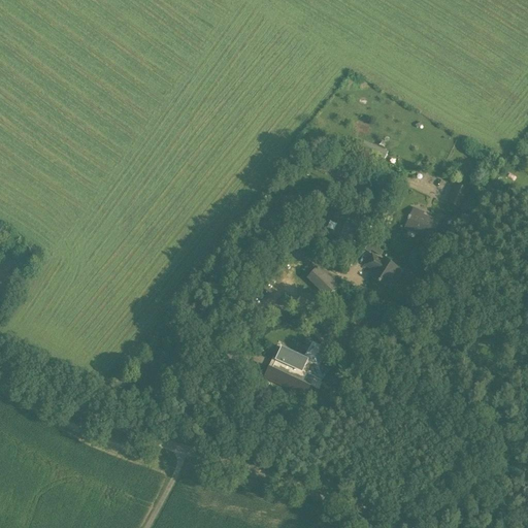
[(477,182),(484,170),(477,167),(471,178),(477,182)]
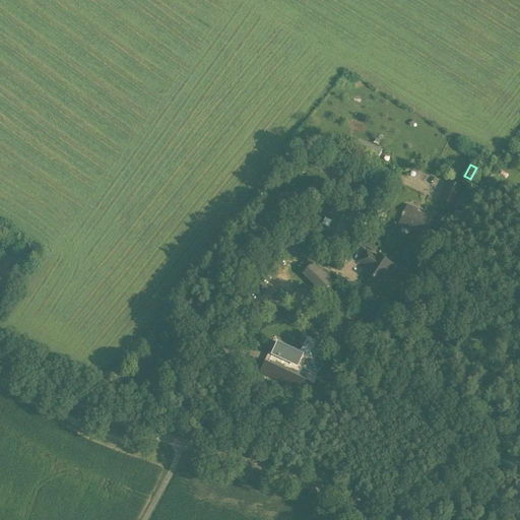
[(453,206),(461,187),(448,182),(440,200),(453,206)]
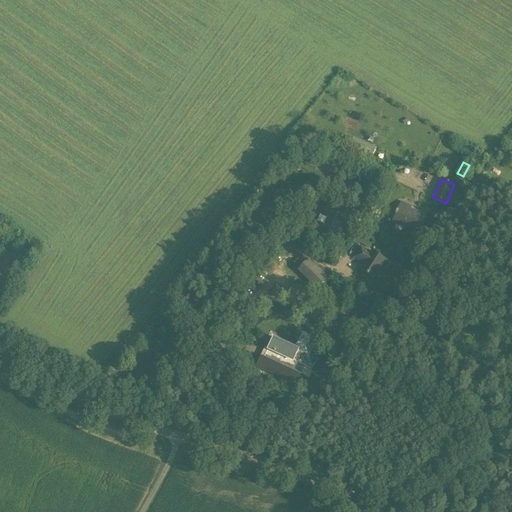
[(471,199),(479,189),(472,184),(464,194),(471,199)]
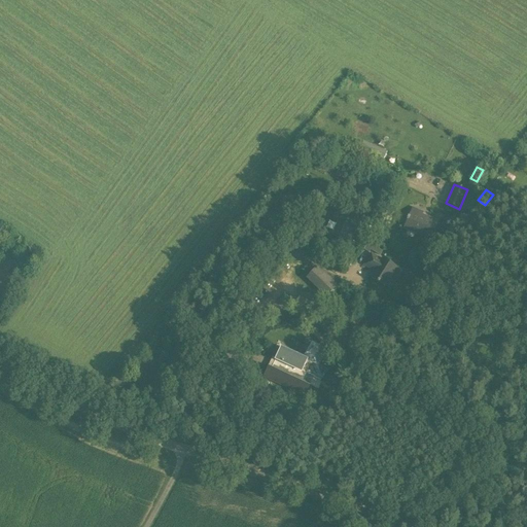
[(339,206),(344,195),(335,190),(329,202),(339,206)]
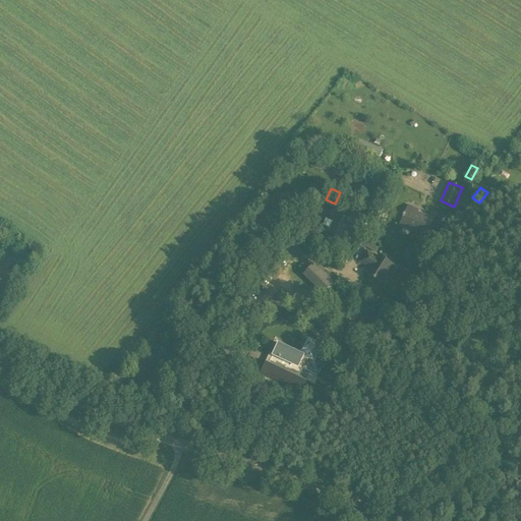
[(355,220),(360,208),(348,201),(344,209),(338,206),(336,211),(338,212),(329,232),(344,239),(349,227),(352,229),(356,220),(355,220)]
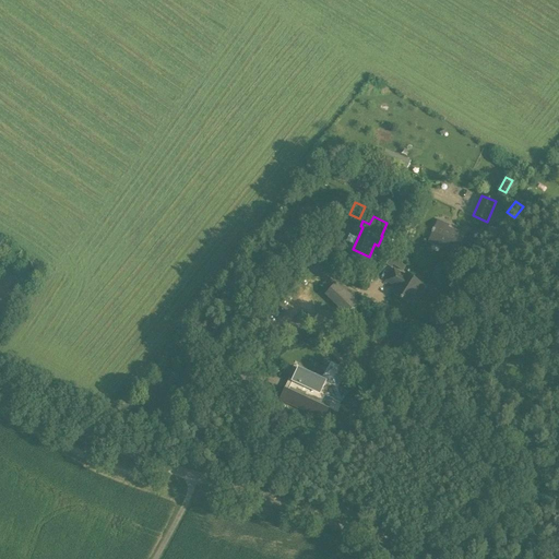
[(456,257),(465,236),(449,228),(450,225),(439,219),(430,240),(445,247),(443,251),(456,257)]
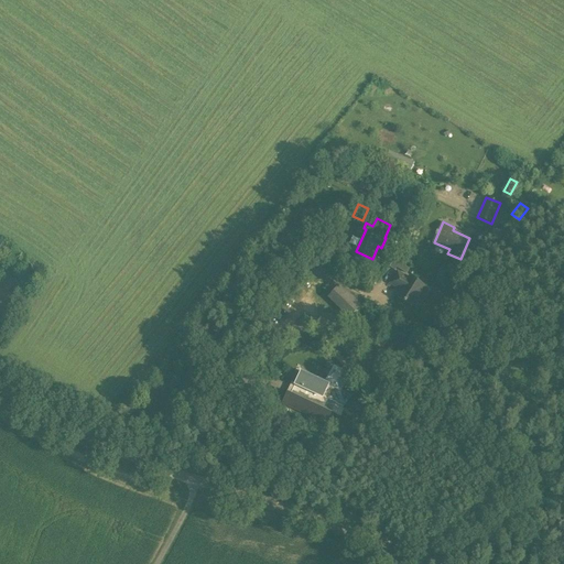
[(394,258),(389,267),(394,270),(397,268),(407,273),(410,268),(394,258)]
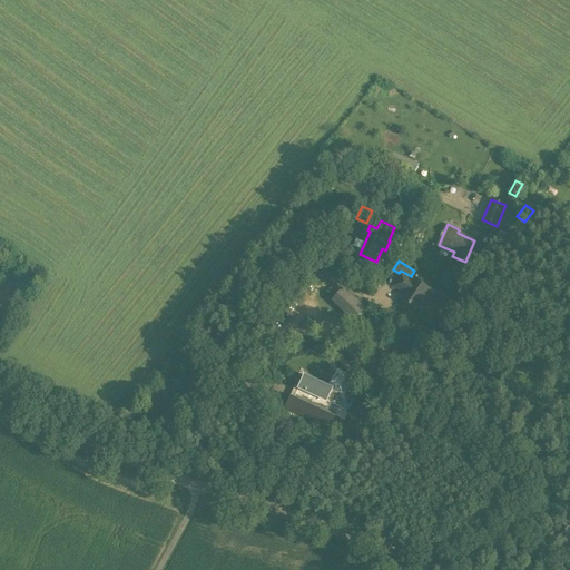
[(414,281),(403,274),(395,286),(406,293),(402,300),(419,310),(431,288),(415,279),(414,281)]
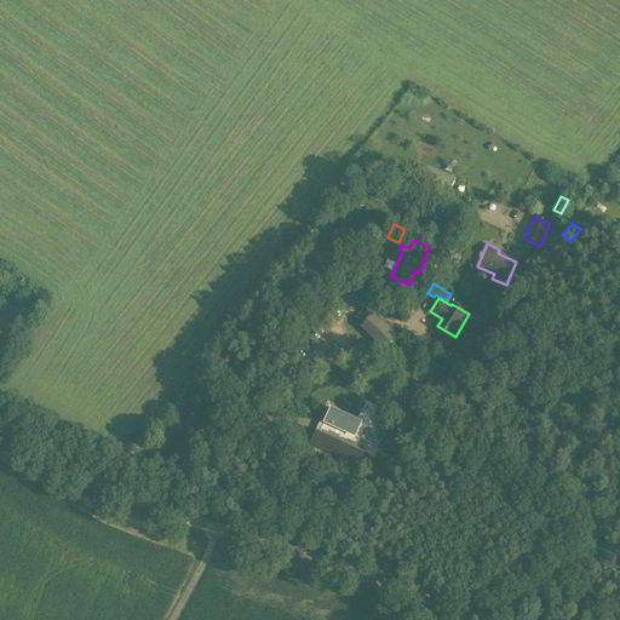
[(384,350),(397,336),(373,313),(360,328),(384,350)]
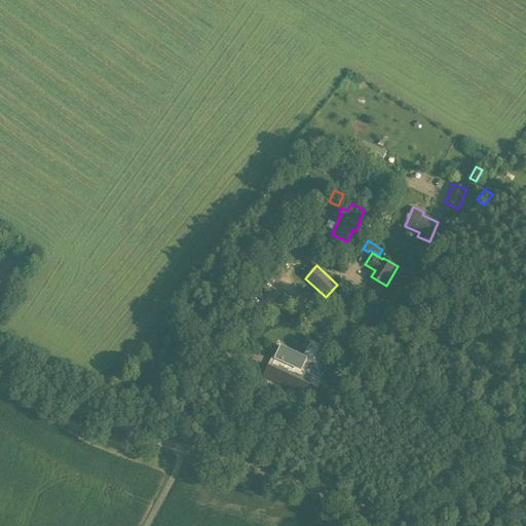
[(11,290),(15,284),(10,280),(6,287),(4,286),(1,291),(9,296),(12,290),(11,290)]
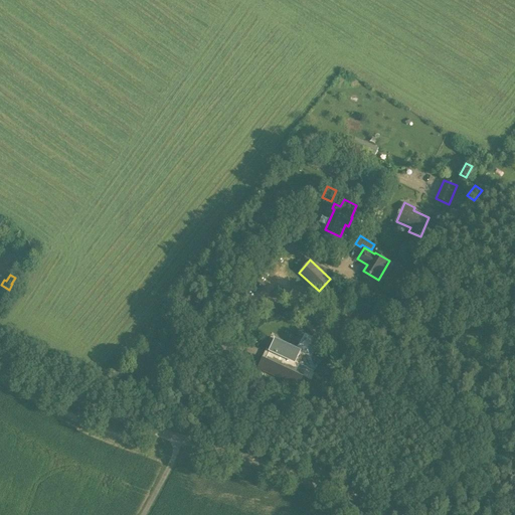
[(458,323),(463,309),(455,306),(450,320),(458,323)]
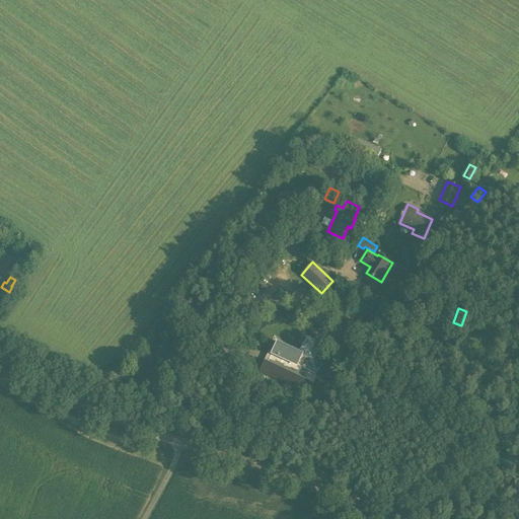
[(307,337),(298,353),(278,344),(273,354),(269,352),(264,361),(265,362),(261,371),(300,389),(309,372),(315,375),(323,365),(313,361),(321,343),(307,337)]
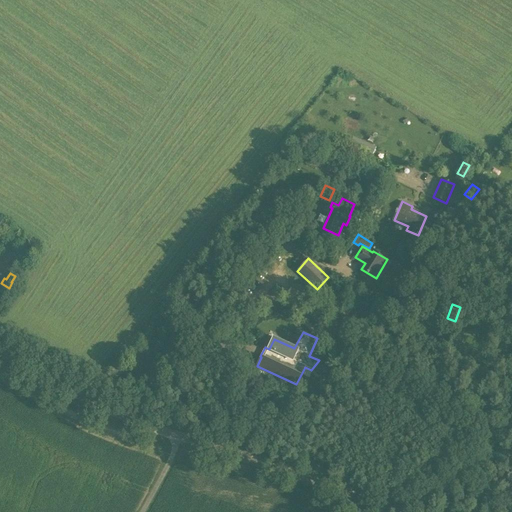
[(339,355),(343,348),(328,338),(324,345),(339,355)]
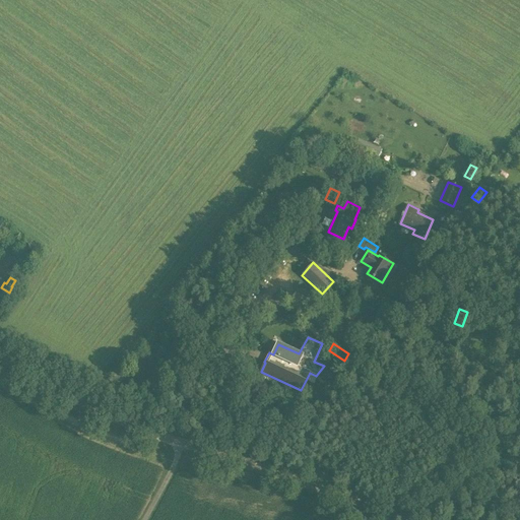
[(388,385),(391,376),(378,372),(375,381),(388,385)]
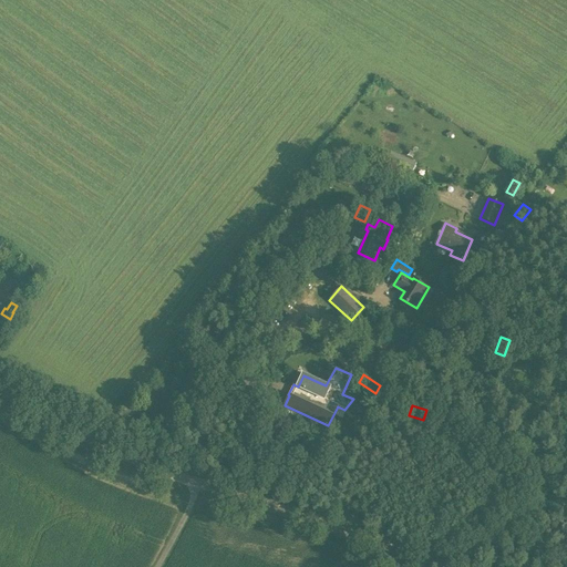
[(454,434),(459,425),(437,413),(432,422),(454,434)]
